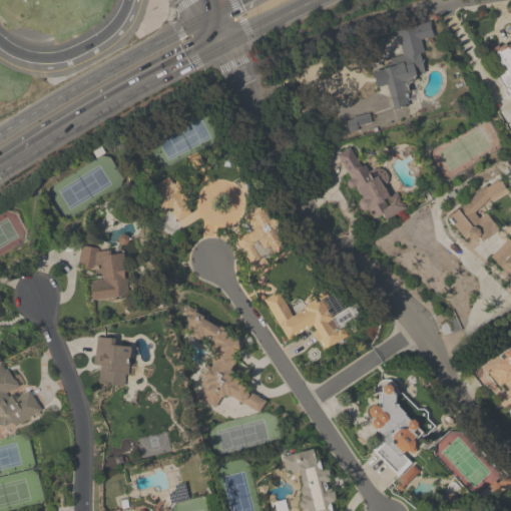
[(428,73),(420,40),(436,36),(433,21),(398,30),(404,53),(390,57),(392,67),(374,71),(378,88),(389,85),(395,110),(412,106),(405,79),(428,73)]
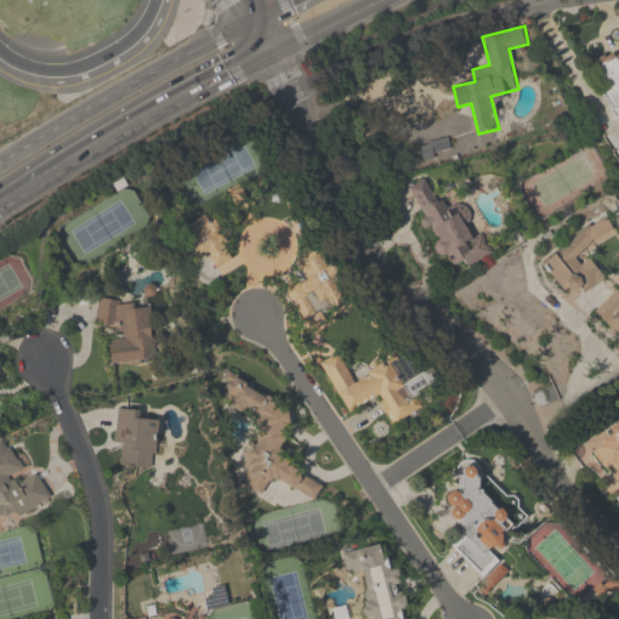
[(618,50),(597,61),(613,87),(605,92),(618,115),(618,50)]
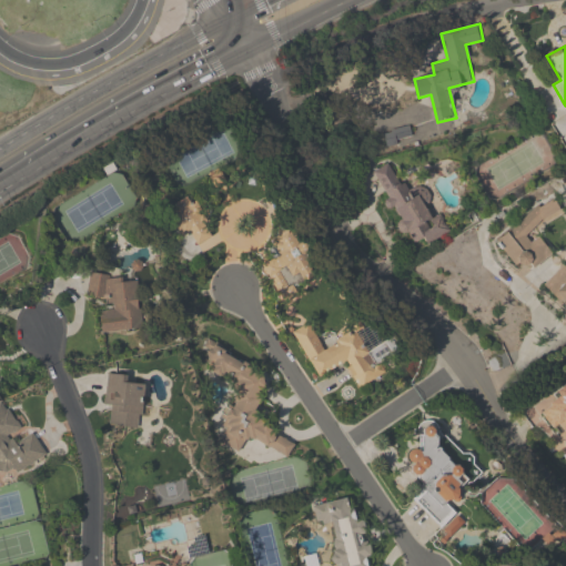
[(375,171),(415,249),(448,232),(424,184),(407,193),(392,162),(375,171)]
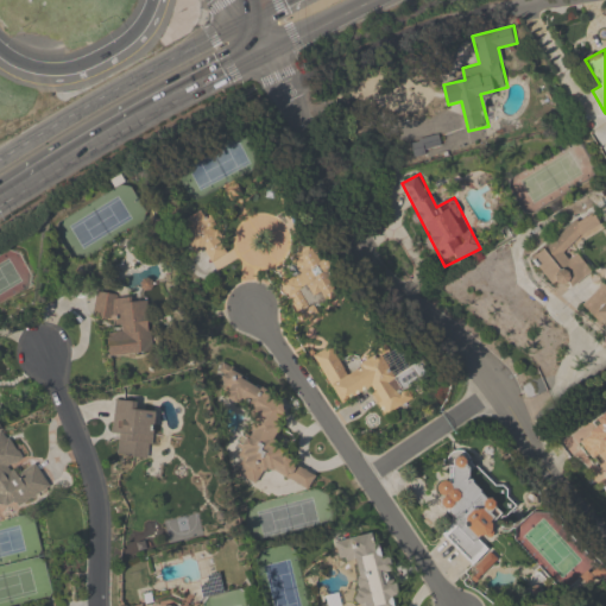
[(227,254),(212,208),(183,219),(196,256),(207,252),(209,260),(227,254)]
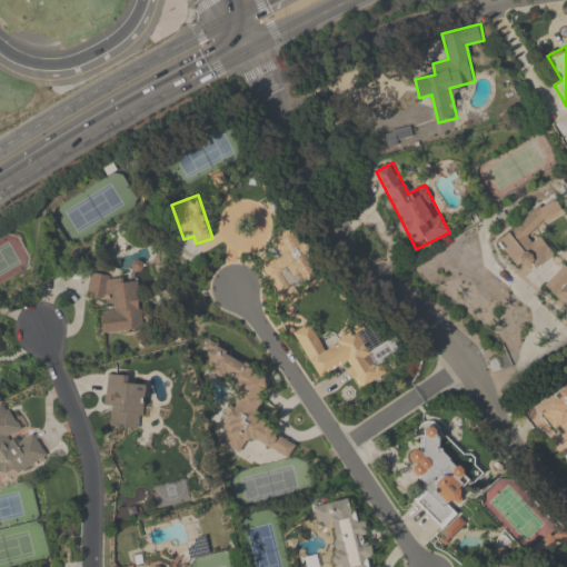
[(519,268),(529,261),(534,268),(554,254),(537,229),(565,210),(556,196),(497,236),(519,268)]
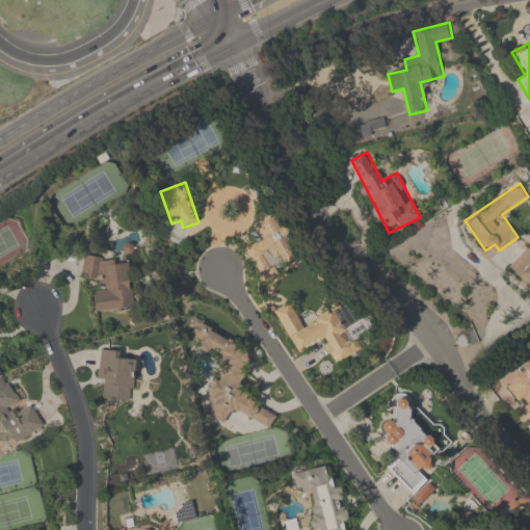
[(263,238),(247,245),(263,279),(277,271),(274,265),(300,253),(281,212),(257,223),(263,238)]
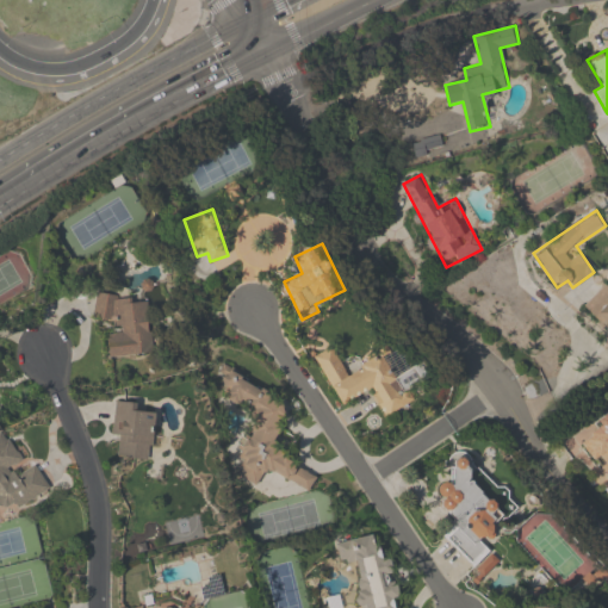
[(607,280),(584,306),(607,327),(607,280)]
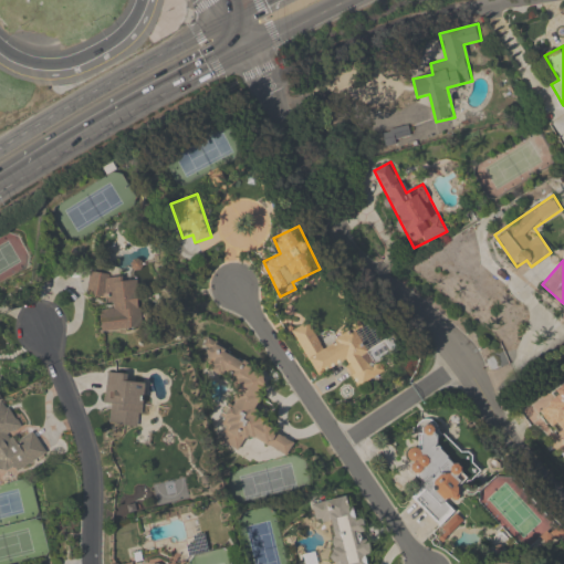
[(91,298),(111,296),(111,309),(102,309),(103,330),(143,327),(141,273),(90,275),(91,298)]
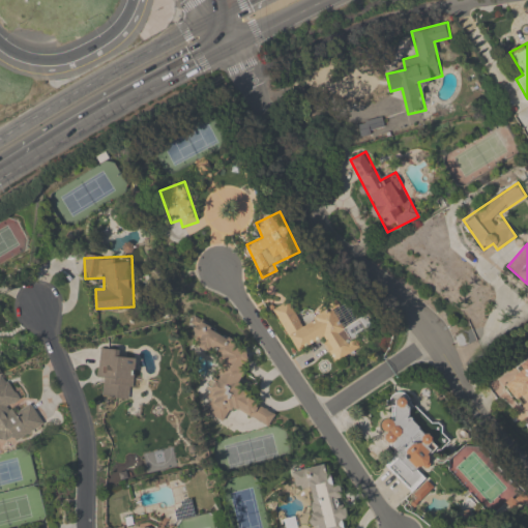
[(274,308),(298,351),(323,336),(336,360),(359,348),(335,304),(303,322),(291,299),(274,308)]
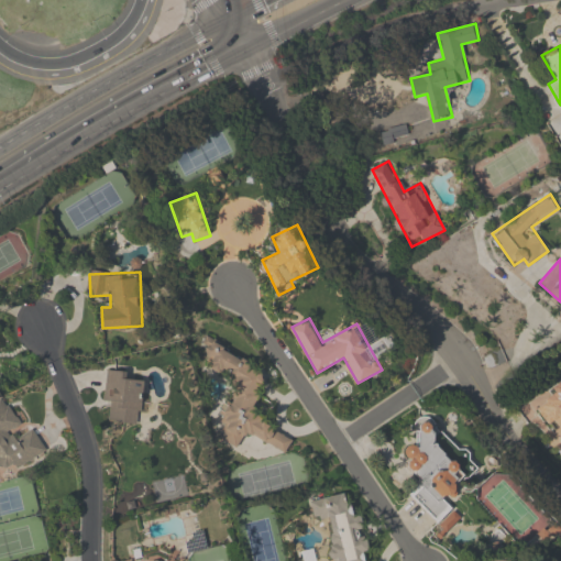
[(250,410),(270,375),(215,342),(204,362),(243,386),(216,433),(238,447),(249,430),(286,452),(295,437),(250,410)]
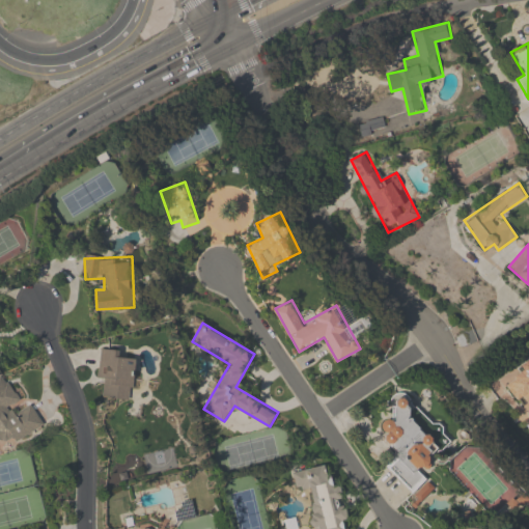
[(134,398),(136,359),(123,358),(124,349),(101,347),(100,377),(107,377),(106,397),(134,398)]
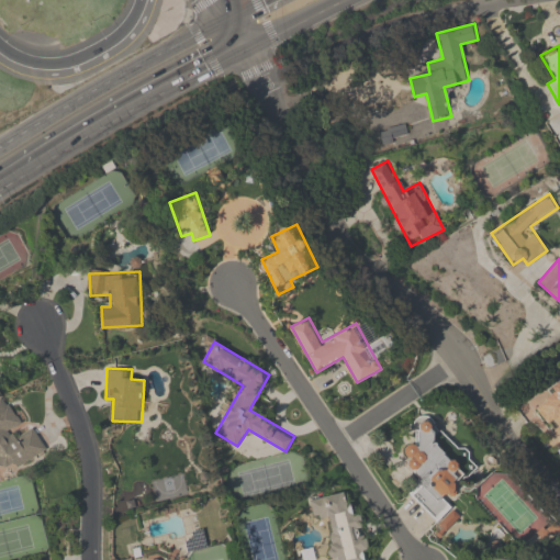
[(559,373),(526,402),(559,441),(559,373)]
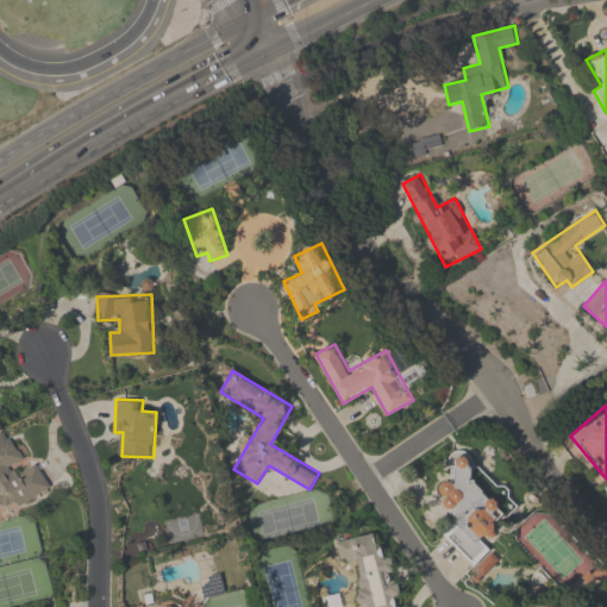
[(0,506),(51,493),(43,464),(17,470),(14,462),(22,460),(13,430),(0,432),(0,506)]
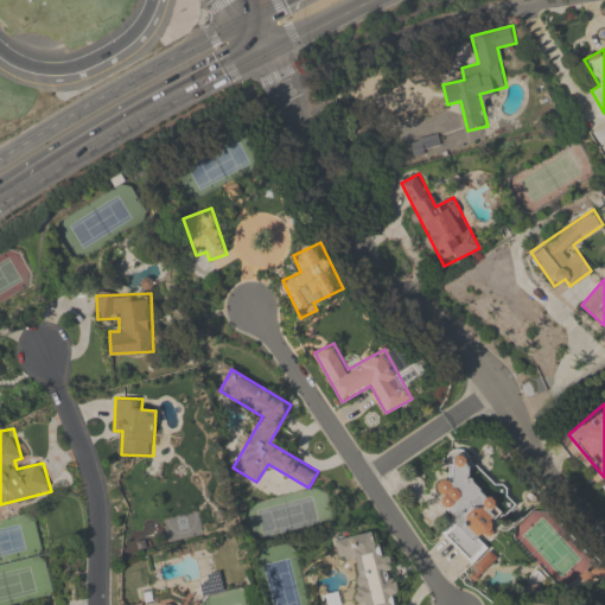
[(440,528),(473,562),(490,548),(482,539),(495,527),(490,523),(505,509),(458,458),(432,483),(444,495),(439,501),(453,516),(440,528)]
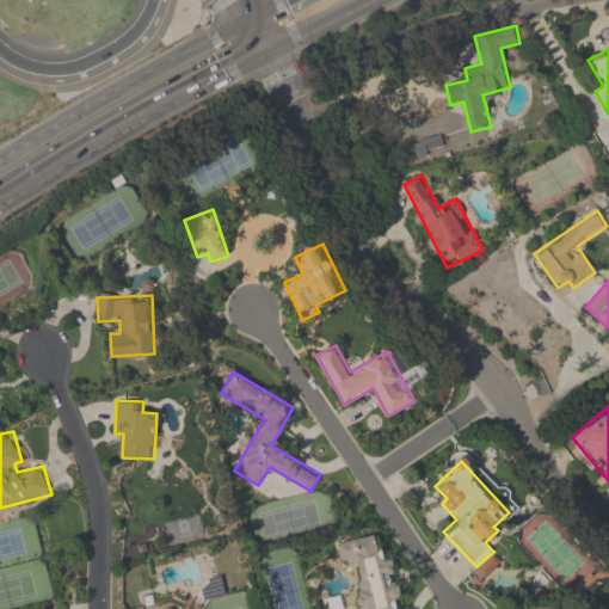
[(397,608),(382,533),(338,541),(342,565),(354,563),(363,608),(397,608)]
